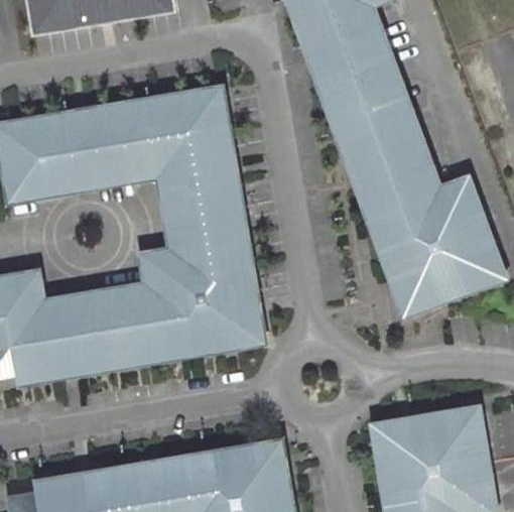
[(171,0),(28,0),(35,34),(174,10),(171,0)]
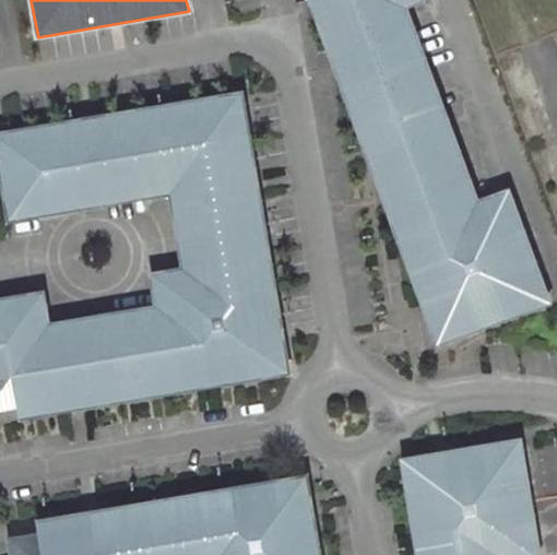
[(306,0),(434,347),(550,305),(510,193),(481,204),(410,10),(436,0),(306,0)]
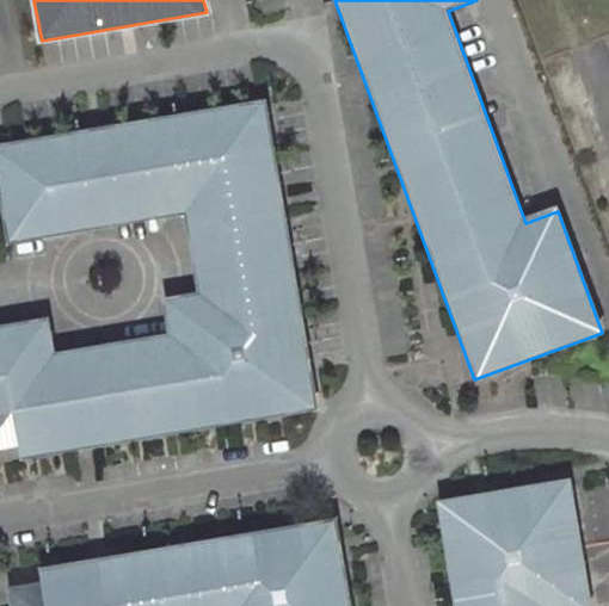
[(41,319),(0,326),(0,446),(14,457),(311,412),(258,103),(0,143),(0,236),(1,245),(177,217),(192,294),(161,298),(162,334),(48,350),(41,319)]
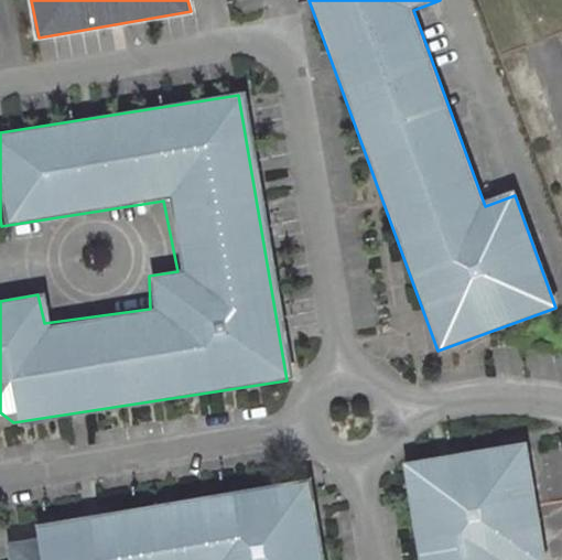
[(544,559),(528,448),(410,466),(423,559),(544,559)]
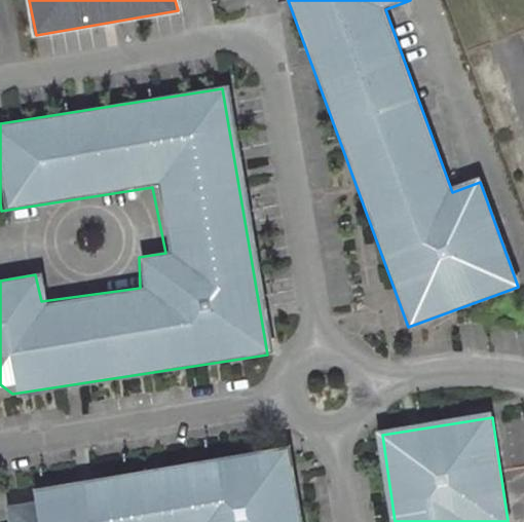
[(300,521),(288,446),(1,493),(4,521),(300,521)]
